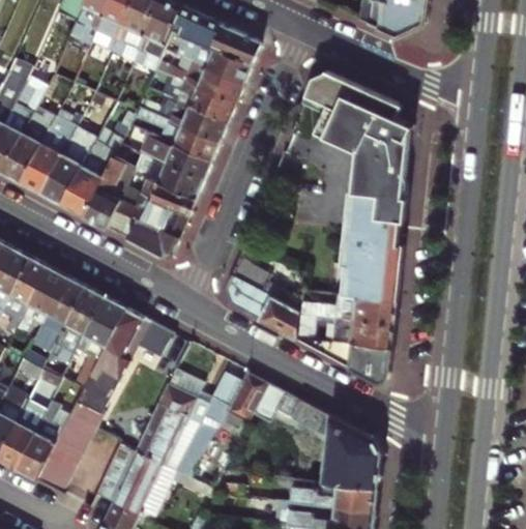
[(59,0),(53,15),(74,24),(83,0),(59,0)]
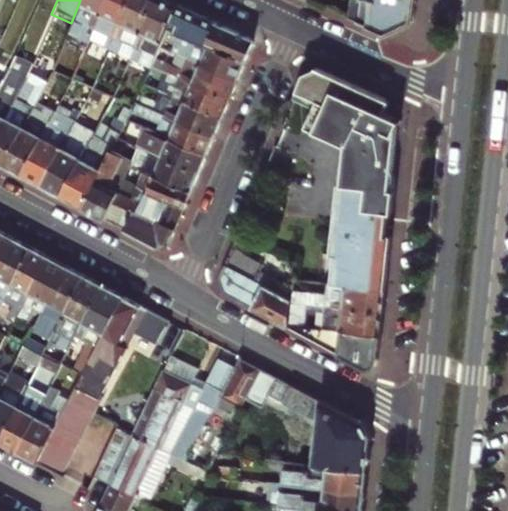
[(80,0),(71,23),(67,32),(77,37),(69,55),(77,59),(85,40),(102,0),(80,0)]
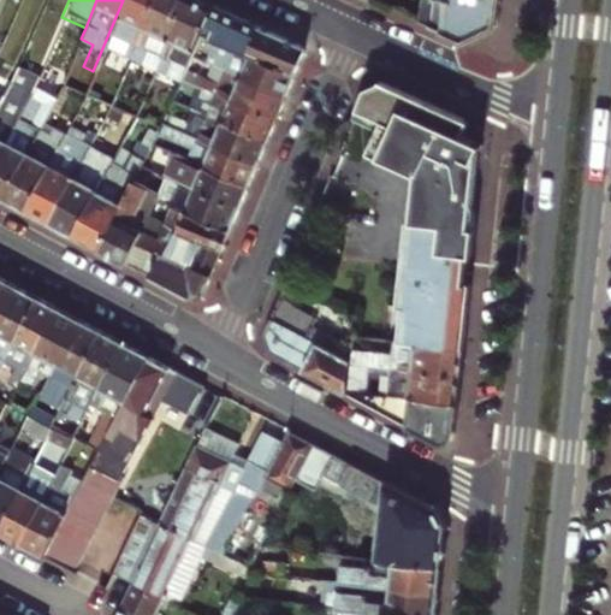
[(123,0),(102,48),(126,59),(153,0),(123,0)]
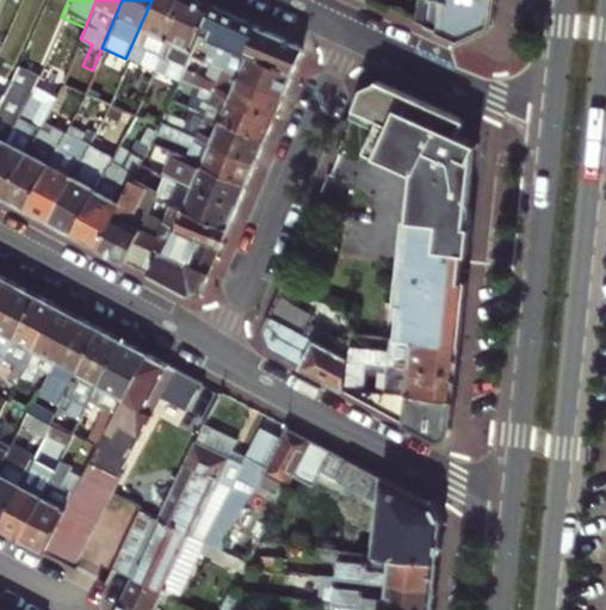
[(180,0),(152,0),(125,59),(150,71),(180,0)]
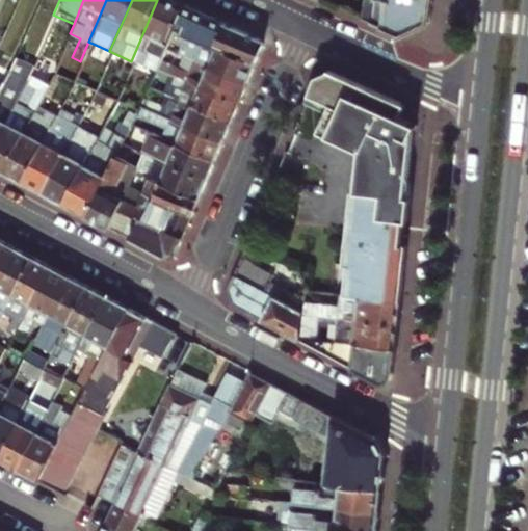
[(164,44),(170,30),(181,5),(167,0),(157,0),(131,61),(154,71),(154,69),(158,60),(162,49),(164,44)]
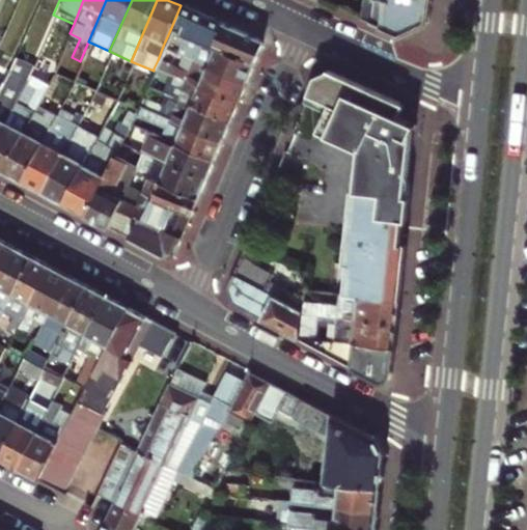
[(427,0),(371,0),(369,24),(398,37),(425,25),(427,0)]
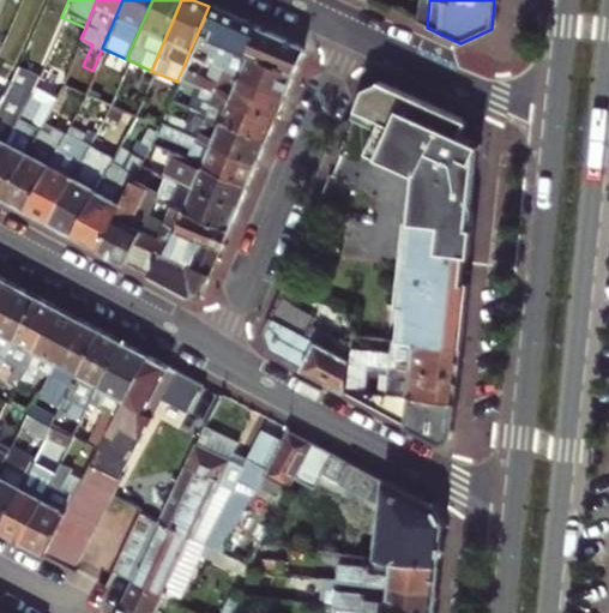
[(296,46),(209,6),(197,35),(217,43),(290,73),(299,53),(297,49),(296,46)]
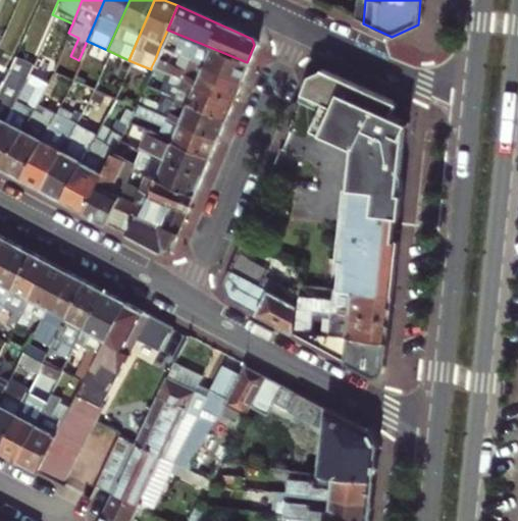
[(0,60),(1,58),(12,33),(3,29),(0,36),(0,60)]
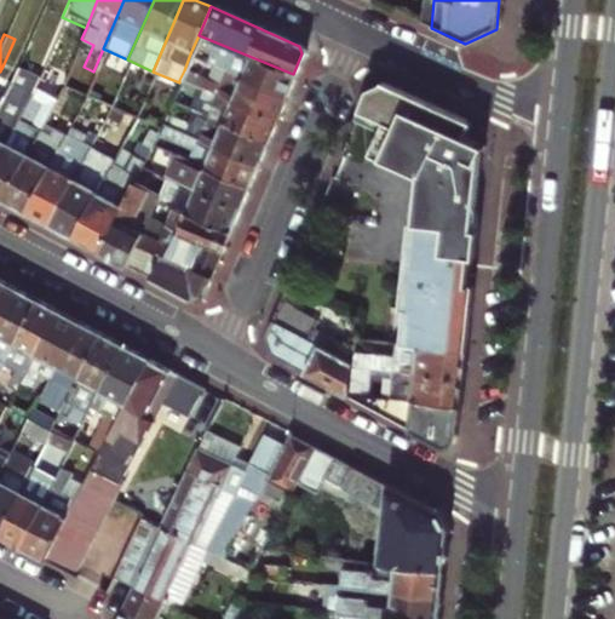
[(199,35),(191,51),(207,57),(212,47),(217,50),(219,44),(199,35)]
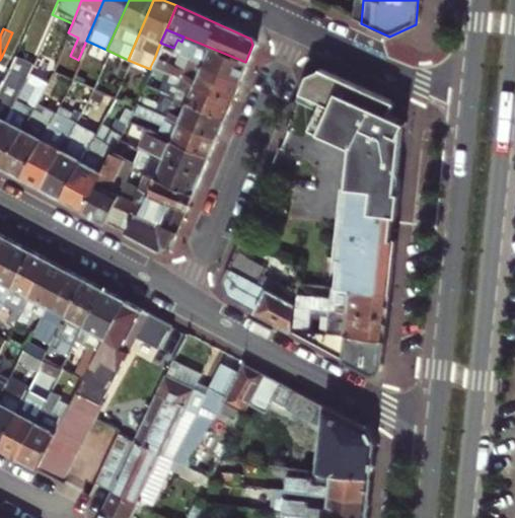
[(181,42),(176,55),(238,80),(245,62),(184,37),(181,42)]
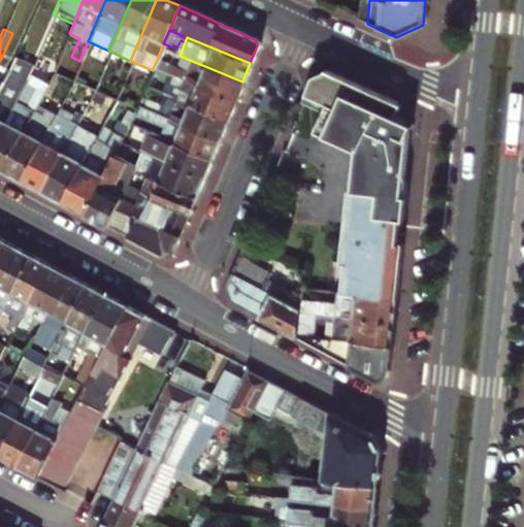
[(242,81),(179,56),(174,68),(157,60),(153,68),(171,75),(234,101),(242,81)]
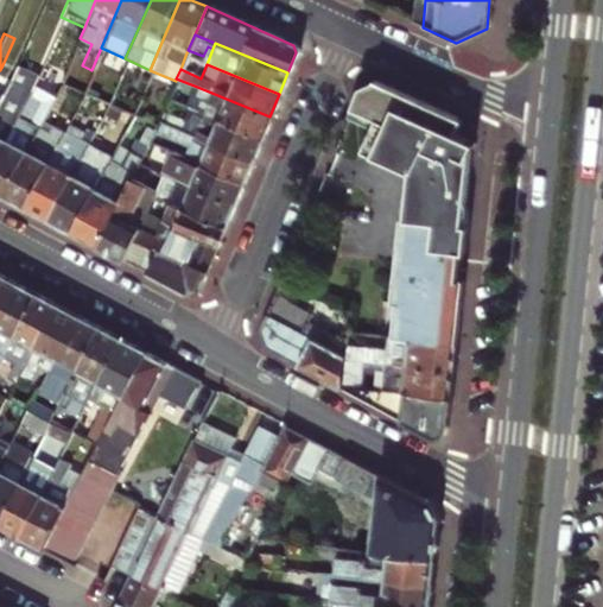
[(0,145),(12,122),(2,117),(17,87),(6,82),(0,93),(0,145)]
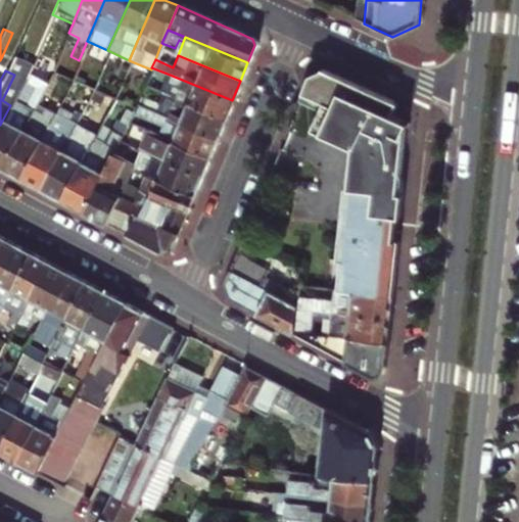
[(398,178),(402,157),(398,157),(399,142),(404,132),(407,127),(405,125),(389,117),(383,114),(389,101),(321,72),(307,80),(300,96),(322,105),(318,112),(310,132),(350,150),(346,190),(342,190),(334,263),(338,264),(335,290),(389,296),(395,243),(391,243),(394,220),(398,220),(400,196),(396,196),(398,178)]
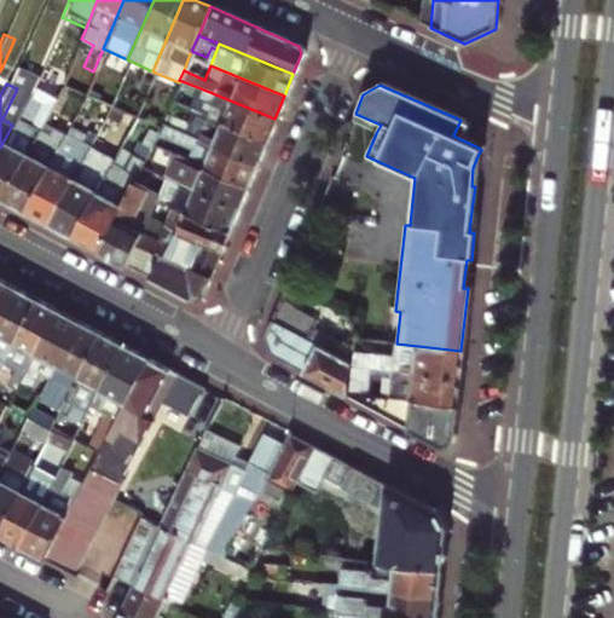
[(201,88),(192,111),(265,142),(274,119),(201,88)]
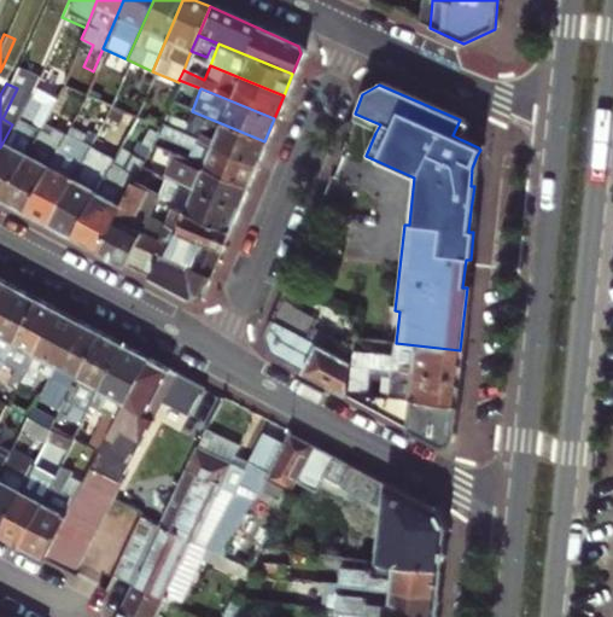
[(82,94),(76,106),(100,118),(106,105),(82,94)]
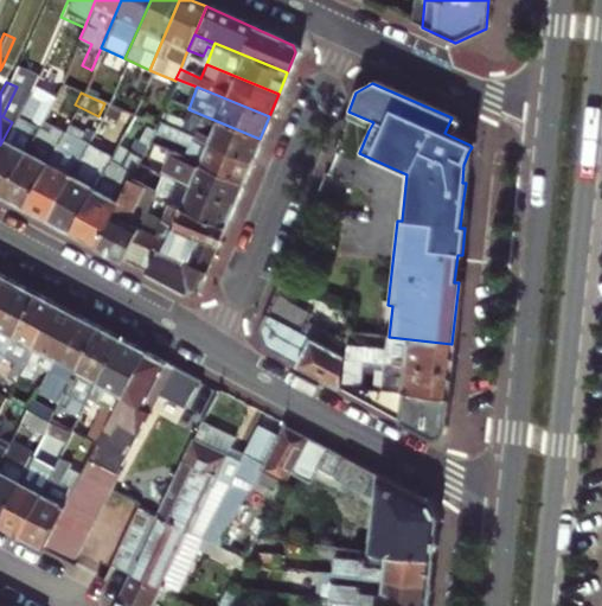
[(0,196),(34,132),(25,127),(37,102),(25,96),(12,122),(0,145),(0,196)]
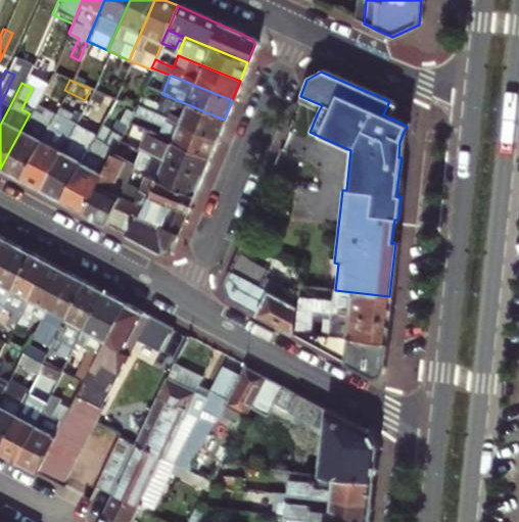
[(224,120),(162,94),(154,112),(217,138),(224,120)]
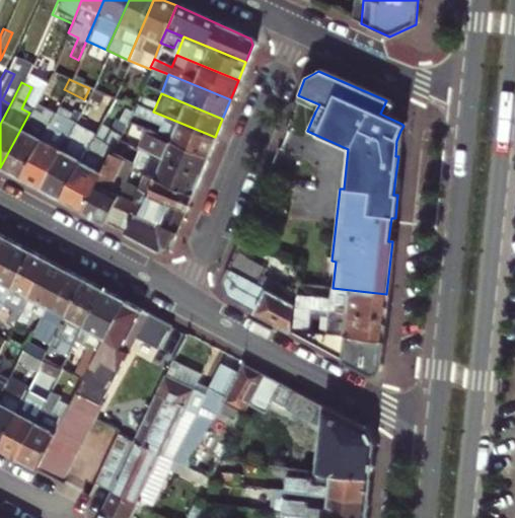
[(295,102),(315,112),(319,104),(298,95),(295,102)]
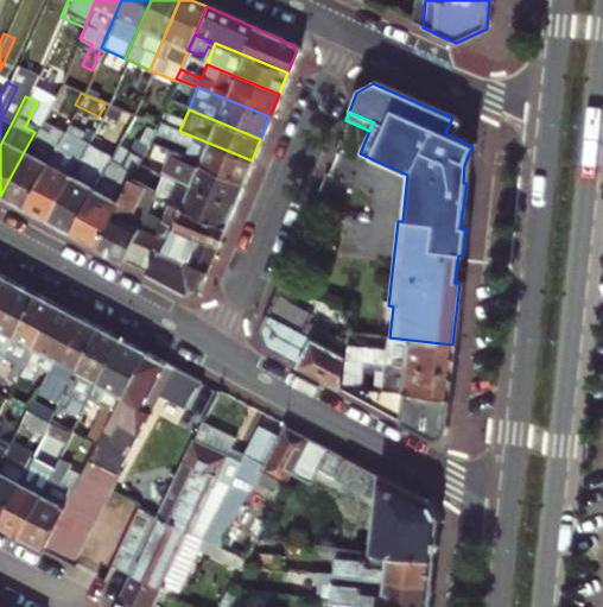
[(456,120),(452,118),(445,133),(452,137),(458,124),(456,120)]
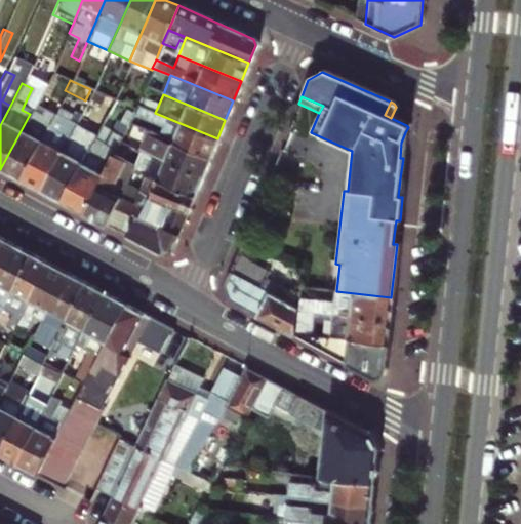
[(59,201),(81,212),(111,154),(117,142),(127,124),(132,115),(135,110),(123,104),(108,134),(97,129),(93,136),(59,201)]
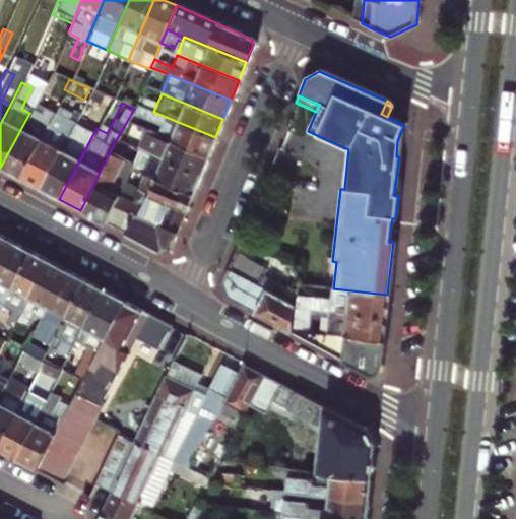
[(215,137),(153,112),(135,105),(134,109),(131,114),(160,126),(156,135),(207,156),(215,137)]
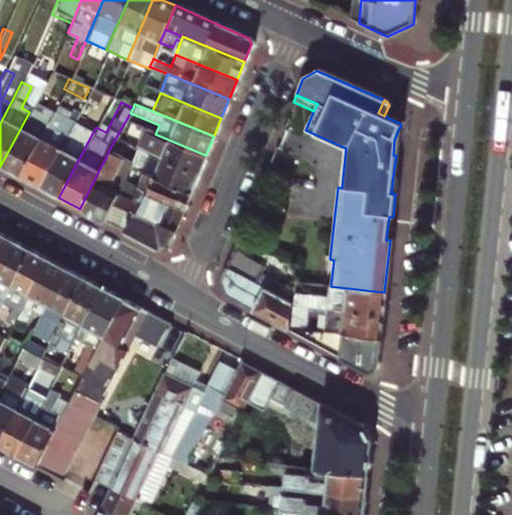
[(0,166),(19,176),(51,112),(42,108),(40,113),(31,108),(29,112),(0,166)]
